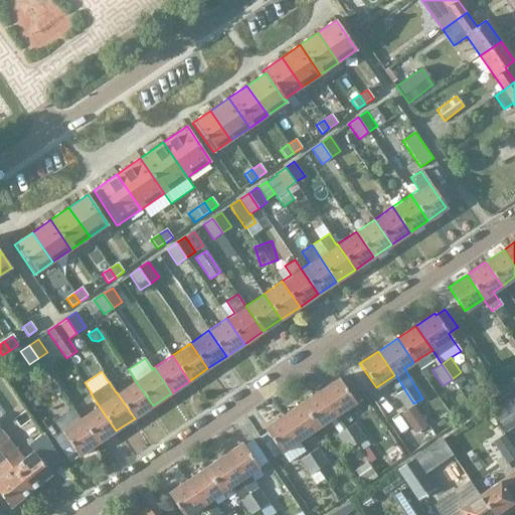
[(319,389),(336,414),(354,401),(338,377),(319,389)]
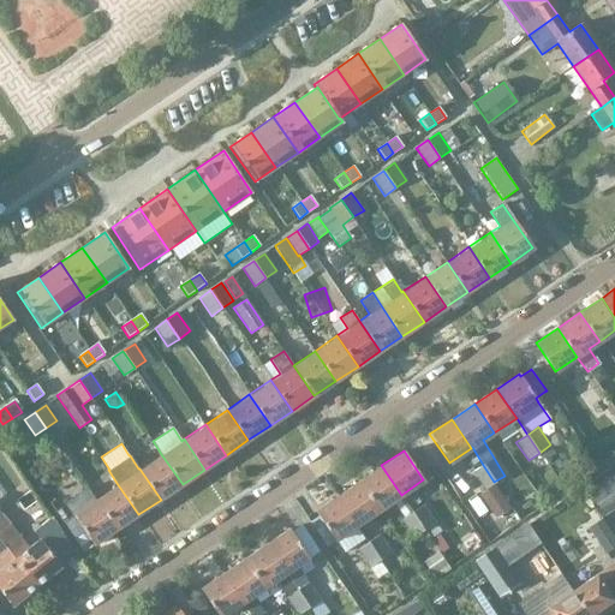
[(584,452),(568,463),(579,479),(595,469),(584,452)]
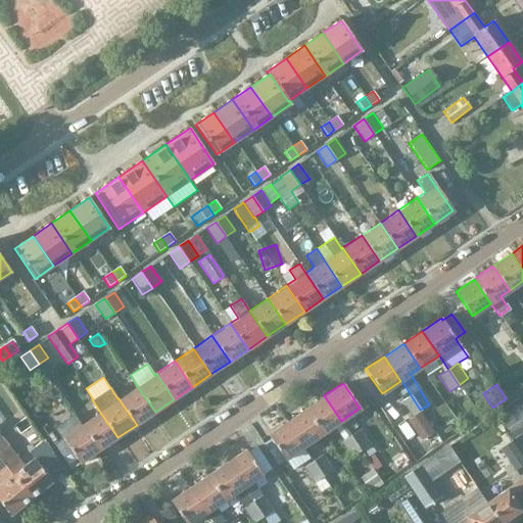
[(137,386),(119,398),(137,425),(155,412),(137,386)]
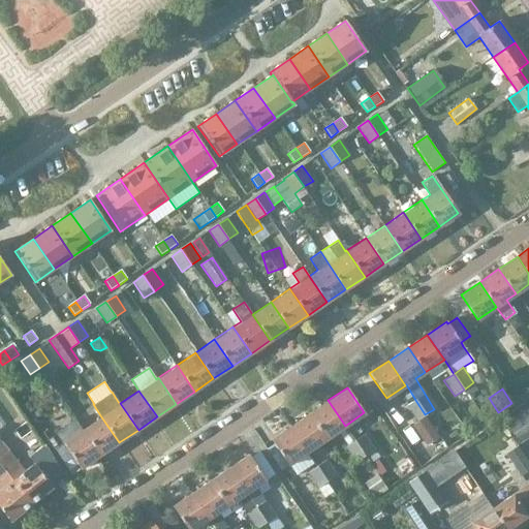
[(309,412),(325,438),(335,433),(345,426),(328,400),(309,412)]
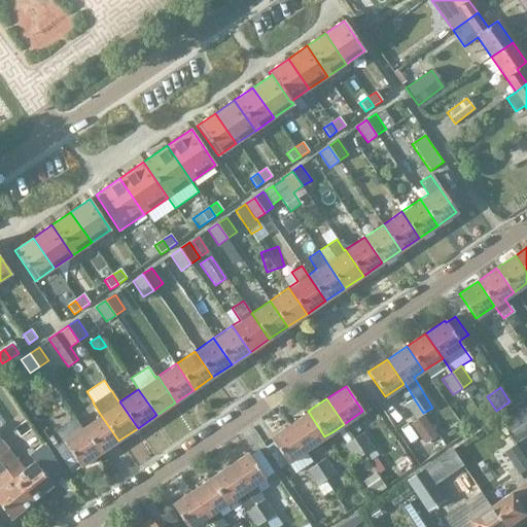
[(423,413),(414,398),(405,405),(415,419),(423,413)]
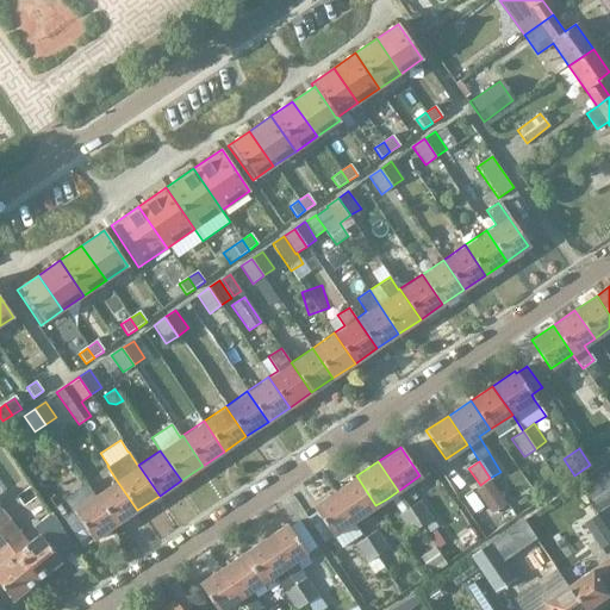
[(609,471),(583,490),(598,512),(609,504),(609,471)]
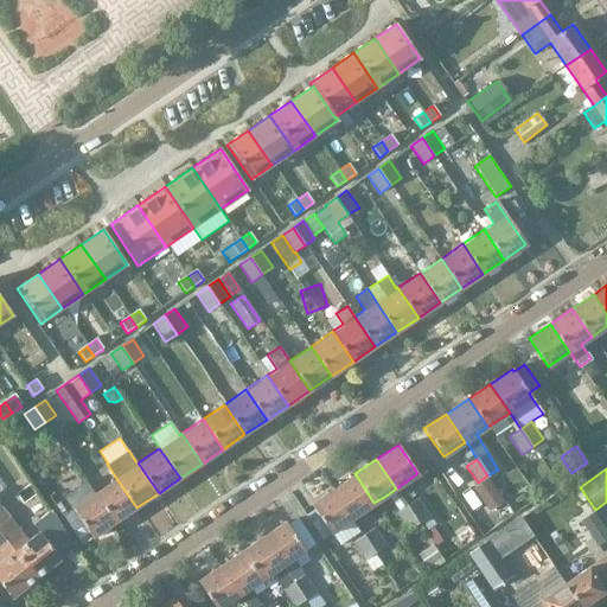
[(332,489),(352,518),(374,503),(355,473),(332,489)]
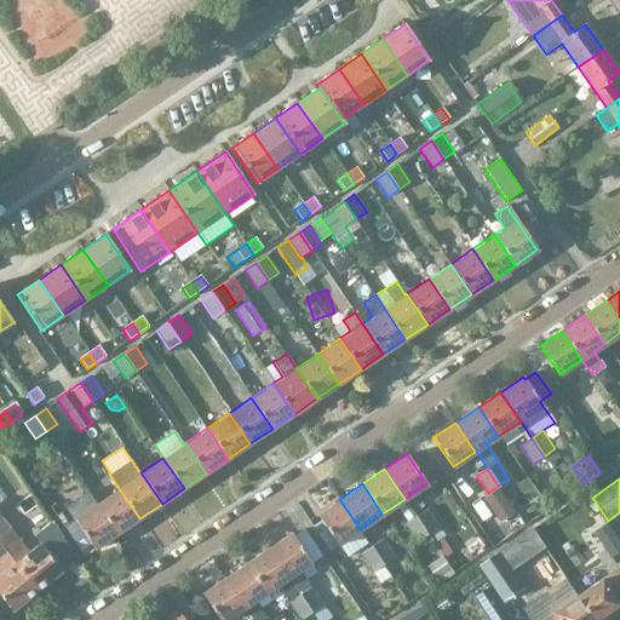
[(560,483),(552,489),(558,497),(563,494),(561,491),(563,488),(560,483)]
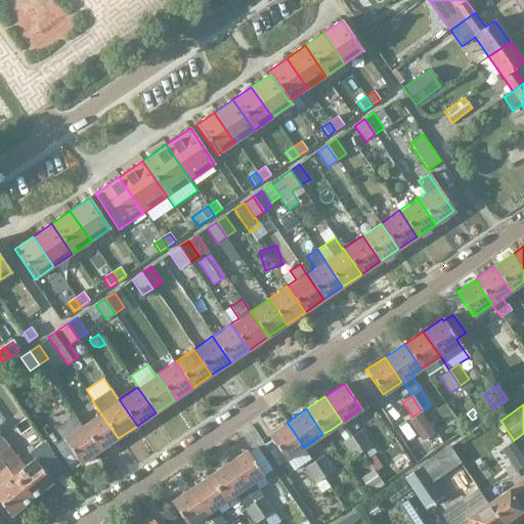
[(81,425),(99,451),(118,438),(99,411),(81,425)]
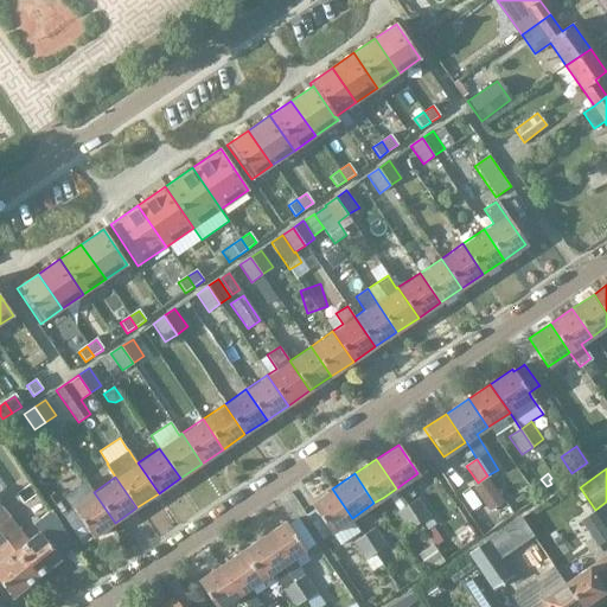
[(87,481),(64,497),(71,509),(74,508),(93,537),(115,523),(94,492),(87,481)]
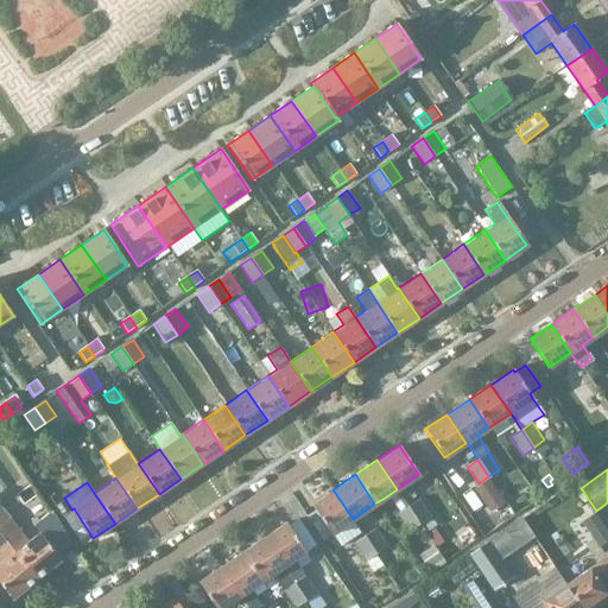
[(353,519),(333,489),(310,505),(330,534),(353,519)]
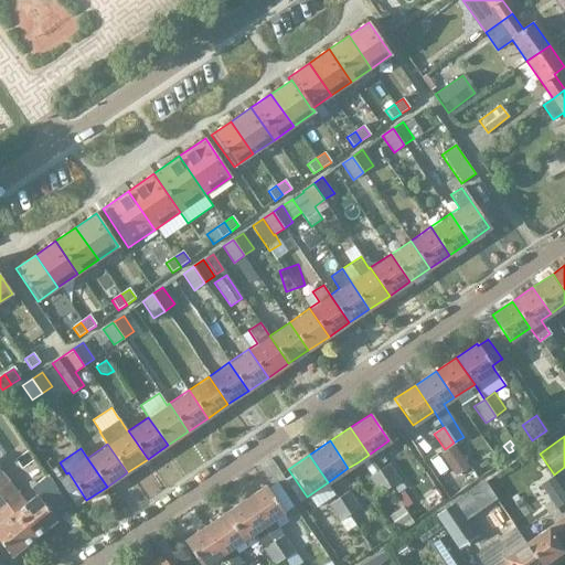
[(461,456),(447,466),(455,476),(468,467),(461,456)]
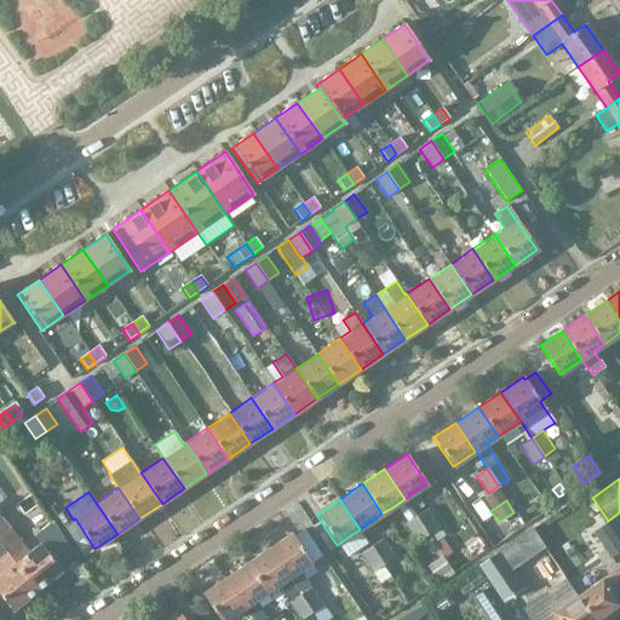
[(429,533),(438,527),(426,510),(417,516),(428,533),(429,533)]
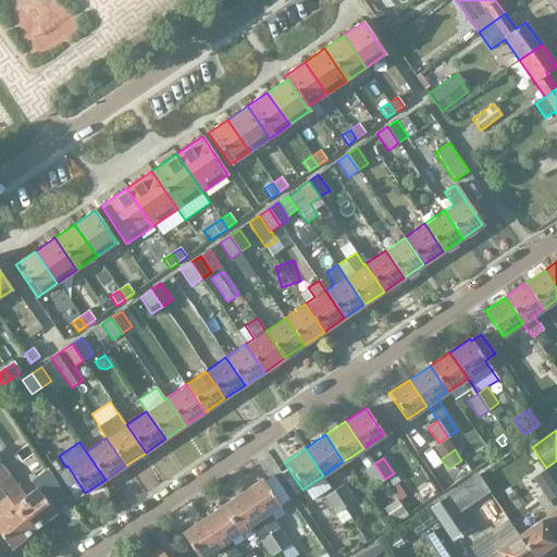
[(384,479),(374,463),(373,463),(363,471),(373,486),(384,479)]
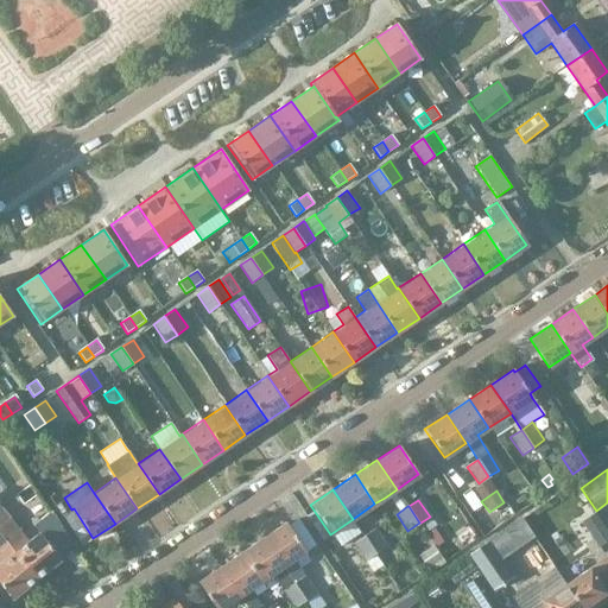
[(0,510),(0,533),(7,542),(37,580),(61,561),(57,557),(39,534),(30,542),(2,508),(0,510)]
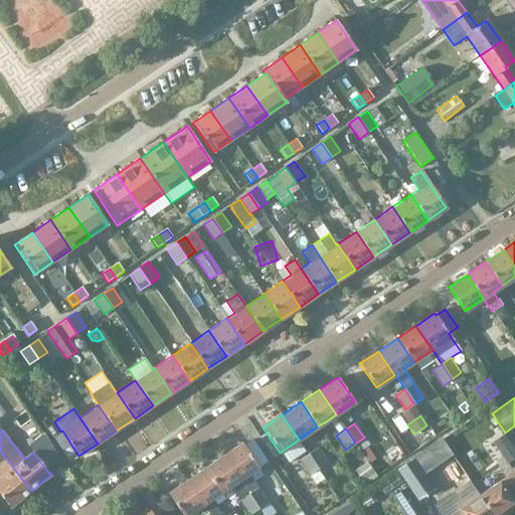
[(43,433),(28,446),(33,453),(48,472),(62,461),(43,433)]
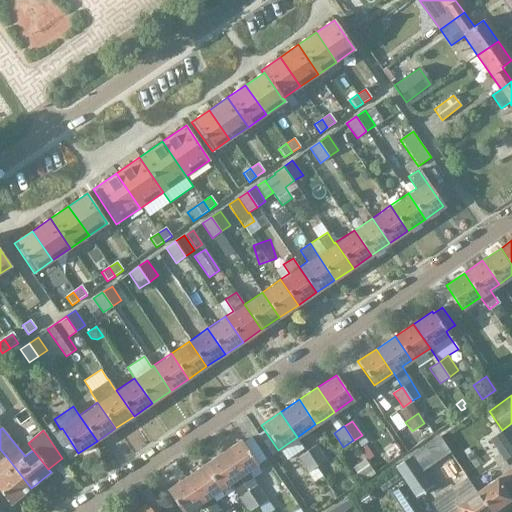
[(489,440),(504,462),(511,455),(511,447),(501,432),(489,440)]
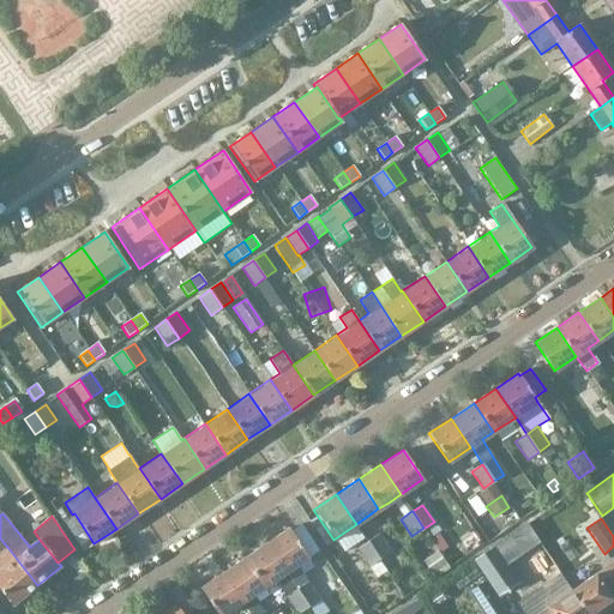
[(434,522),(425,528),(431,536),(439,530),(434,522)]
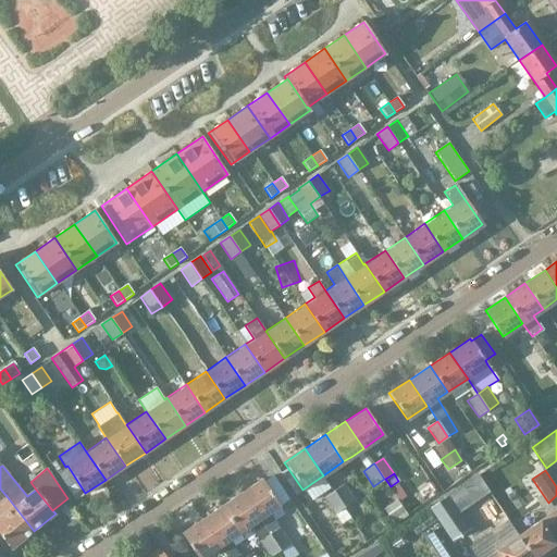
[(262,479),(243,493),(281,551),(291,544),(270,512),(281,506),(280,505),(288,498),(272,475),(264,481),(262,479)]
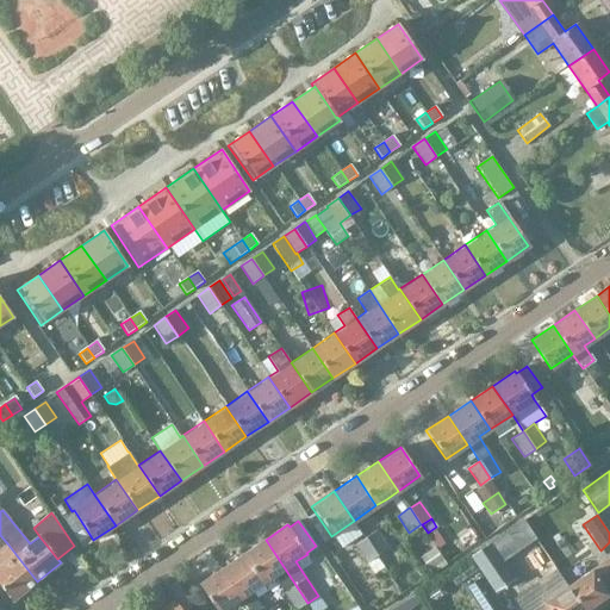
[(366,537),(378,555),(388,548),(377,530),(366,537)]
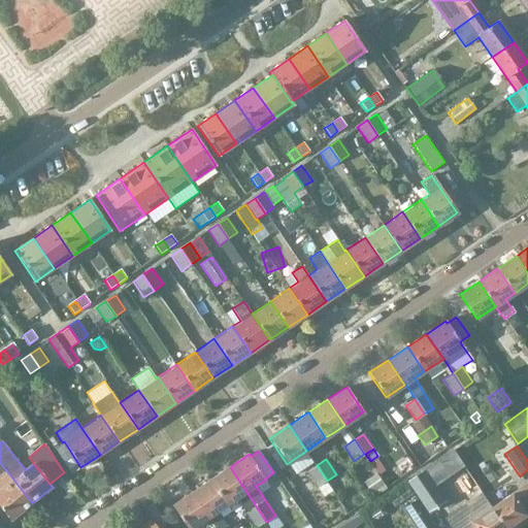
[(317,465),(307,471),(318,487),(324,496),(332,491),(325,482),(327,481),(317,465)]
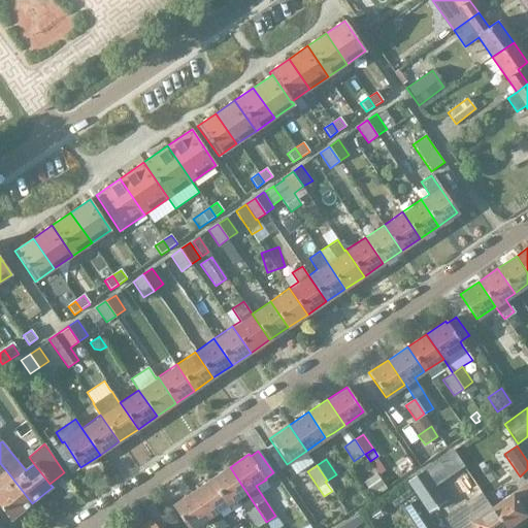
[(266,522),(230,467),(210,480),(228,505),(237,499),(256,527),(257,527),(265,522),(266,522)]
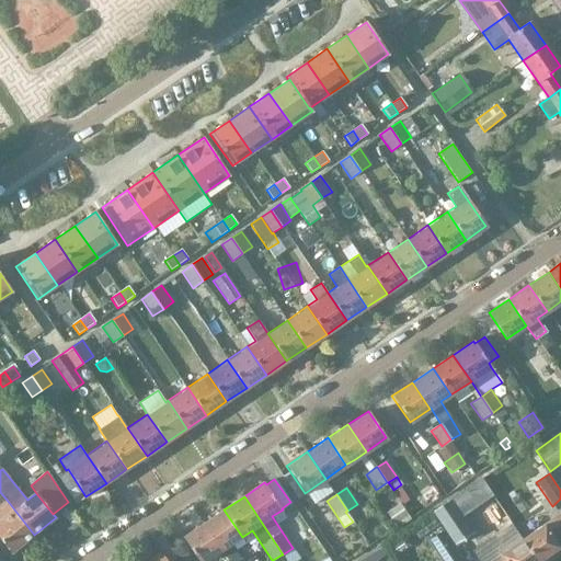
[(34,535),(7,500),(0,504),(0,537),(12,552),(34,535)]
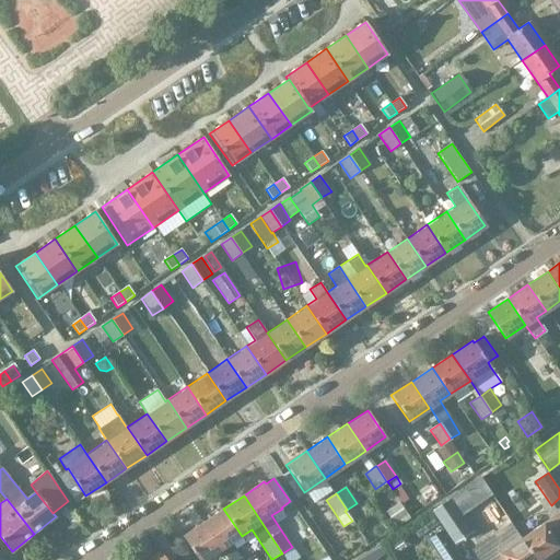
[(470,533),(448,500),(432,512),(453,544),(470,533)]
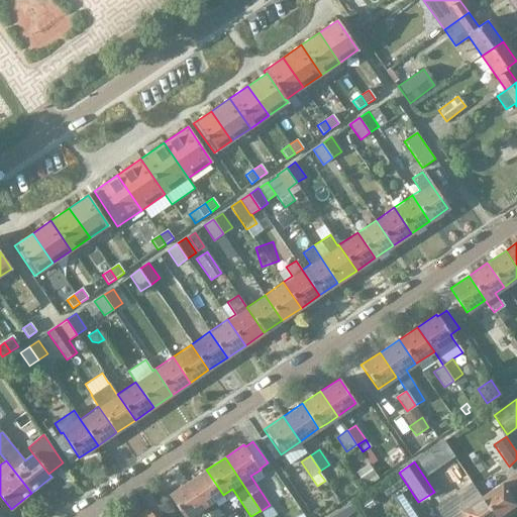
[(364,483),(375,476),(368,464),(356,472),(364,483)]
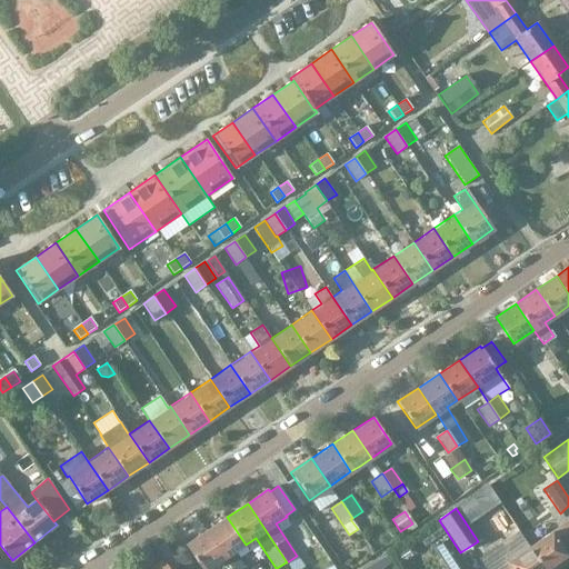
[(247,568),(245,566),(245,567),(235,552),(246,545),(227,517),(207,530),(225,558),(223,559),(230,568),(247,568)]
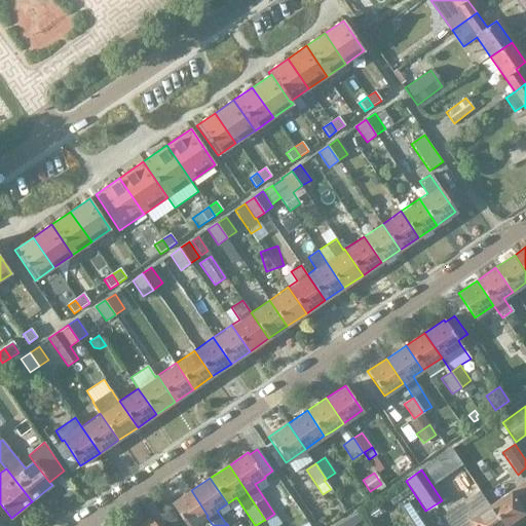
[(525,481),(489,506),(502,525),(505,525),(525,513),(519,503),(525,498),(525,481)]
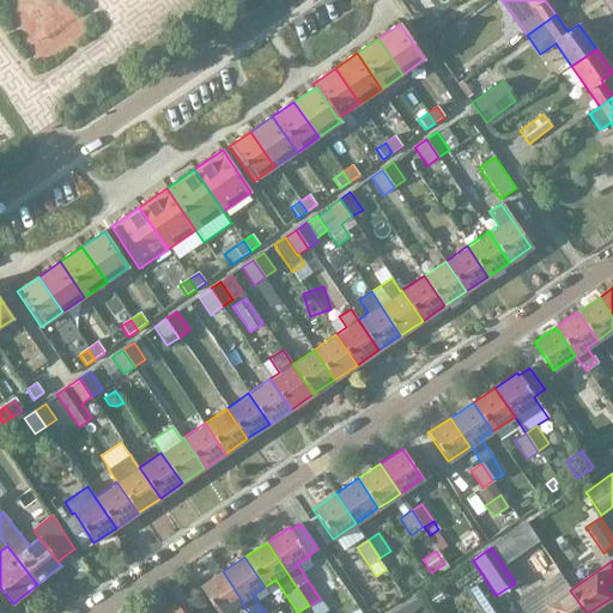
[(242,601),(223,571),(200,587),(218,612),(224,612),(241,602),(242,601)]
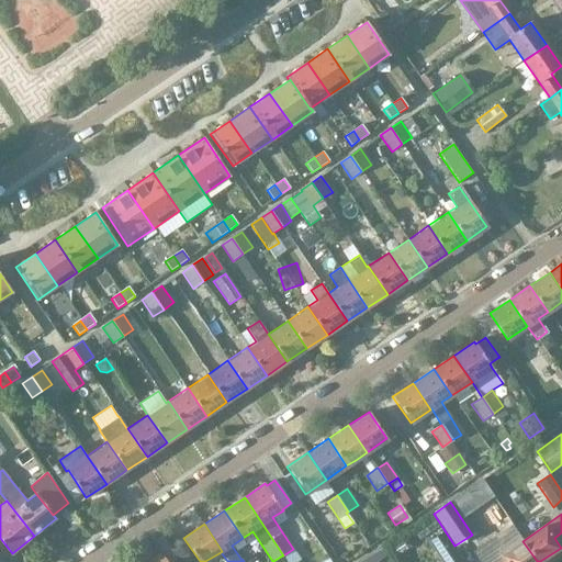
[(513,526),(473,552),(479,561),(537,561),(523,541),(513,526)]
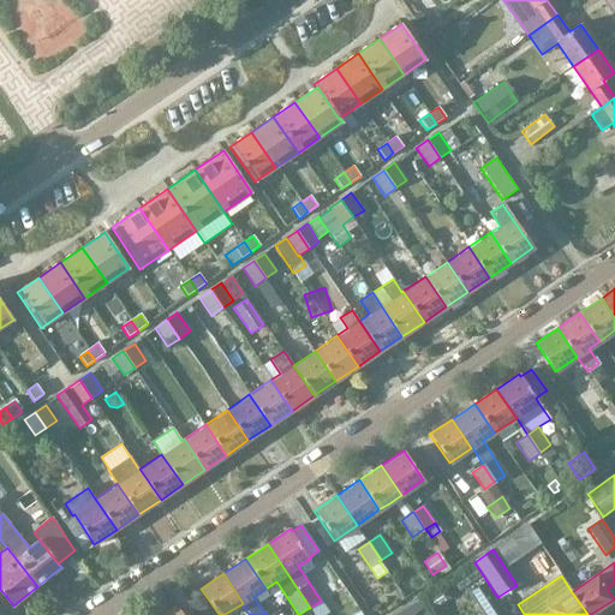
[(470,593),(483,614),(507,614),(485,583),(470,593)]
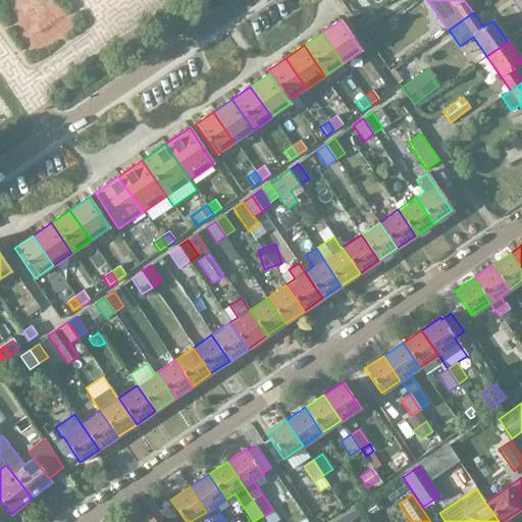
[(272,510),(263,516),(268,521),(276,521),(279,520),(272,510)]
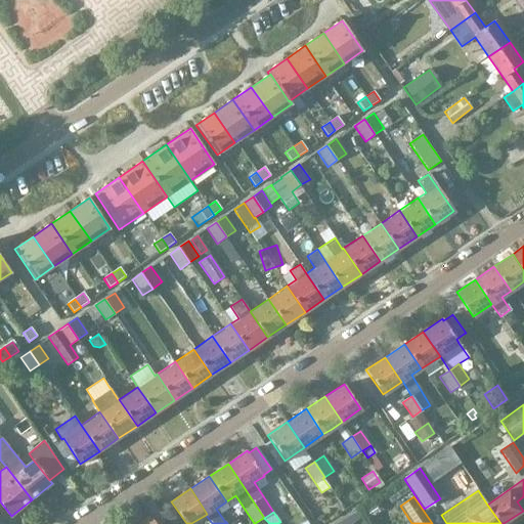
[(151,515),(137,523),(157,523),(156,522),(151,515)]
